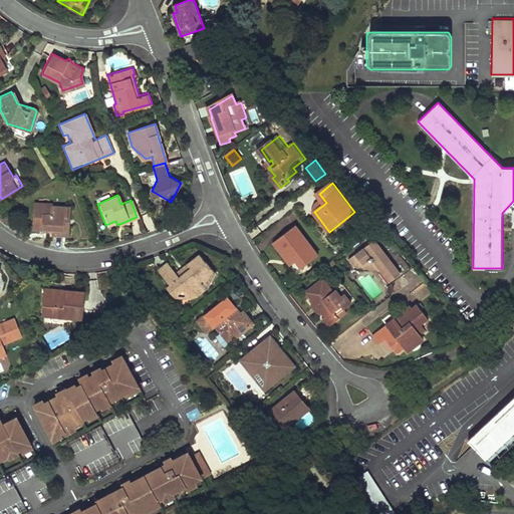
[(68,235),(71,207),(53,205),(53,204),(35,202),(32,228),(49,230),(49,234),(68,235)]
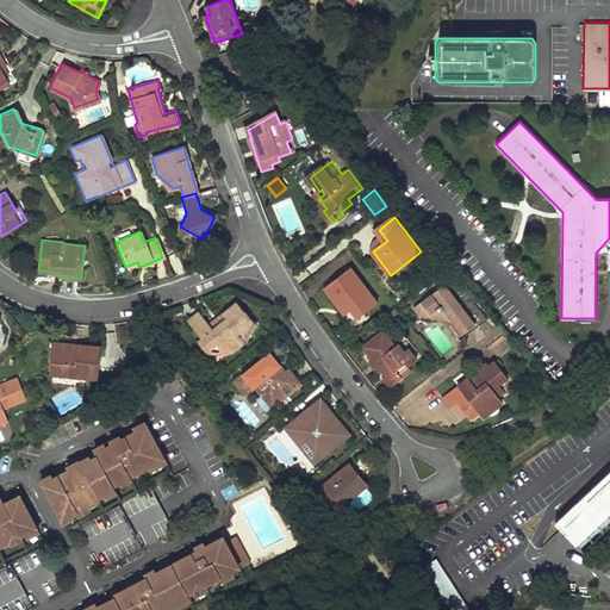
[(381,303),(354,267),(327,288),(347,315),(355,309),(362,317),(381,303)]
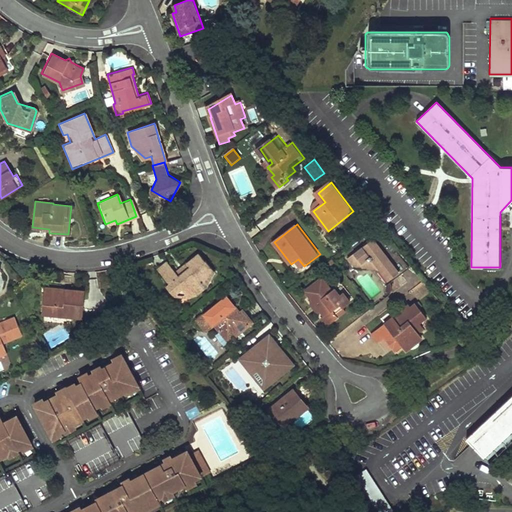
[(386,253),(375,238),(349,258),(355,266),(381,269),(390,280),(401,271),(396,264),(403,258),(394,246),(386,253)]
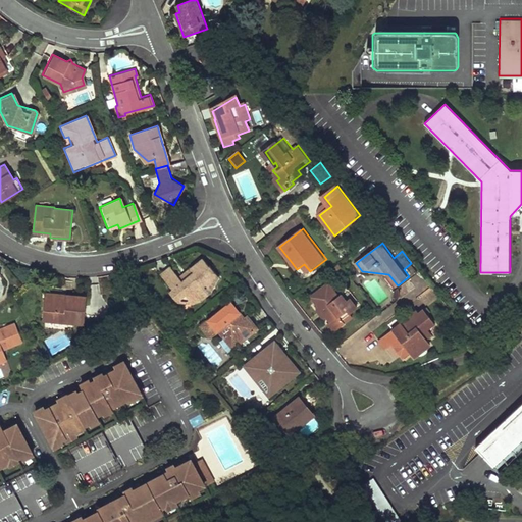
[(172,267),(162,275),(175,291),(172,293),(179,302),(196,304),(205,299),(215,291),(221,274),(206,257),(181,277),(172,267)]
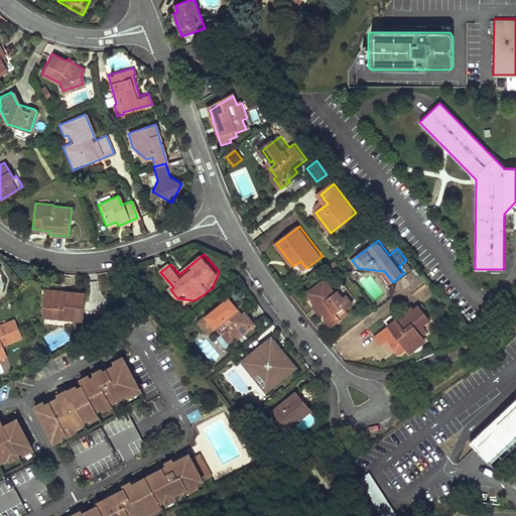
[(339,292),(329,279),(311,293),(331,318),(328,320),(333,328),(351,314),(348,311),(357,304),(349,295),(346,297),(341,290),(339,292)]
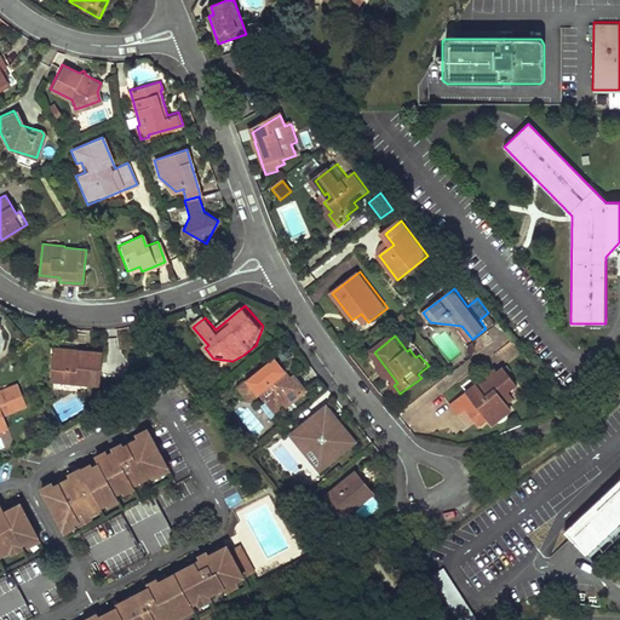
[(155,338),(144,340),(148,354),(159,351),(155,338)]
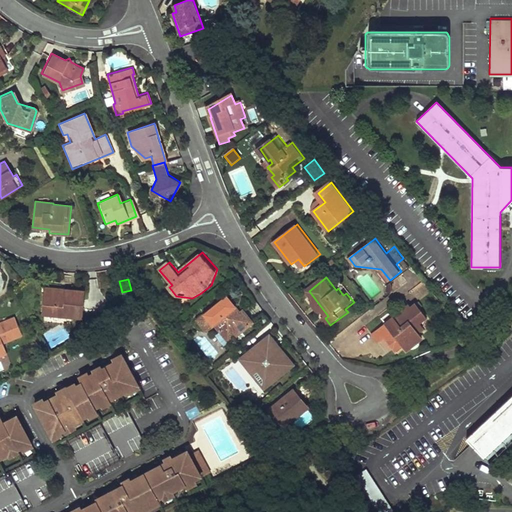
[(84,292),(44,288),(42,314),(82,318),(84,292)]
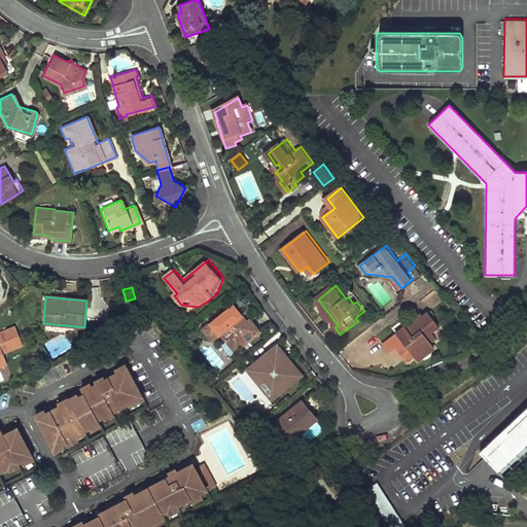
[(237,352),(260,330),(250,318),(248,320),(235,305),(204,330),(213,342),(221,335),(237,352)]
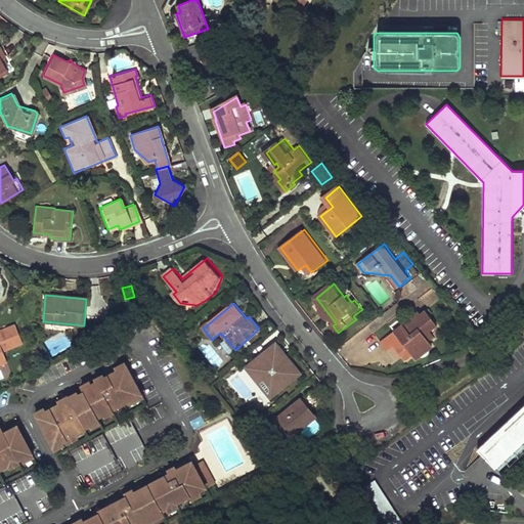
[(392,332),(378,343),(385,352),(392,346),(403,360),(410,355),(415,360),(432,347),(427,342),(433,337),(429,332),(436,326),(424,310),(419,314),(417,311),(391,331),(392,332)]
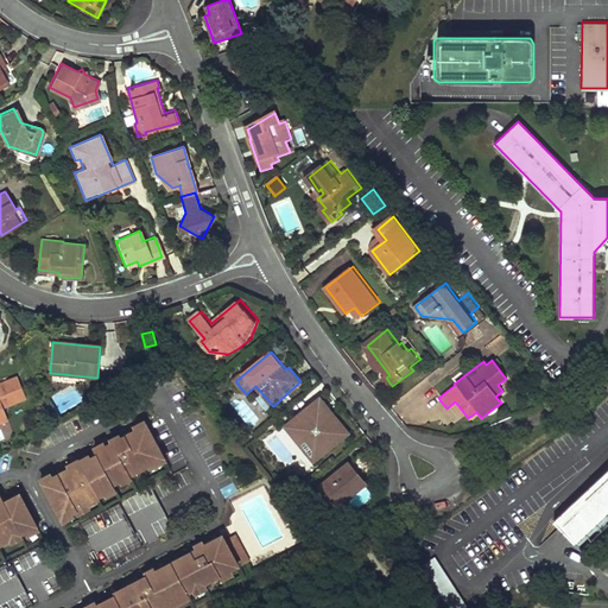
[(25,397),(17,377),(0,382),(0,420),(7,418),(2,407),(25,397)]
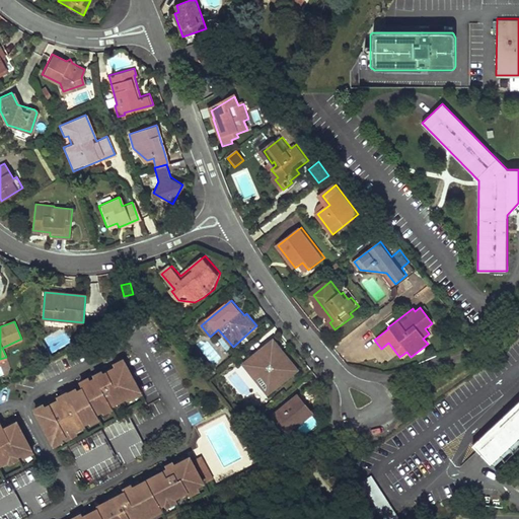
[(268,390),(297,367),(273,337),(243,361),(268,390)]
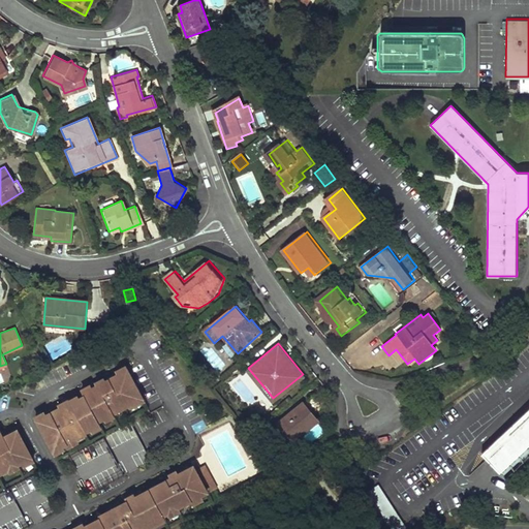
[(135,405),(144,400),(125,365),(117,370),(119,373),(105,381),(103,377),(96,380),(98,384),(92,387),(90,384),(82,389),(85,395),(78,399),(75,396),(68,400),(67,398),(59,403),(61,407),(44,415),(42,411),(34,415),(56,454),(63,450),(61,446),(66,443),(68,447),(78,442),(75,439),(87,433),(86,430),(91,428),(93,432),(101,428),(98,421),(104,417),(106,421),(114,415),(113,412),(133,401),(135,405)]
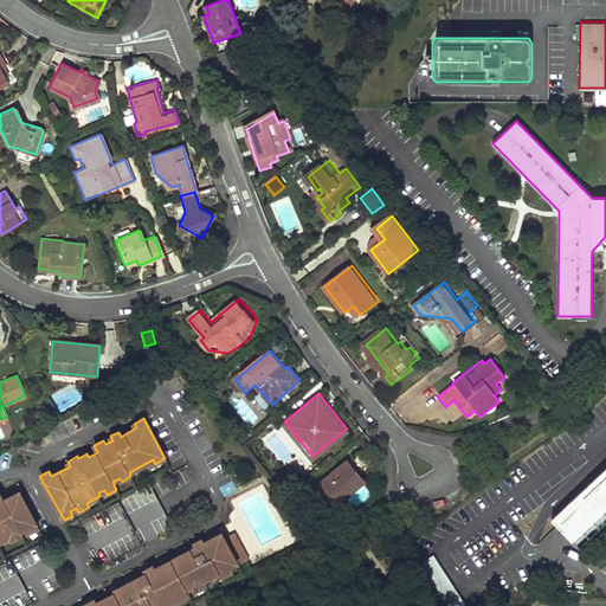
[(322,481),(340,500),(363,478),(356,470),(367,461),(368,457),(360,447),(322,481)]
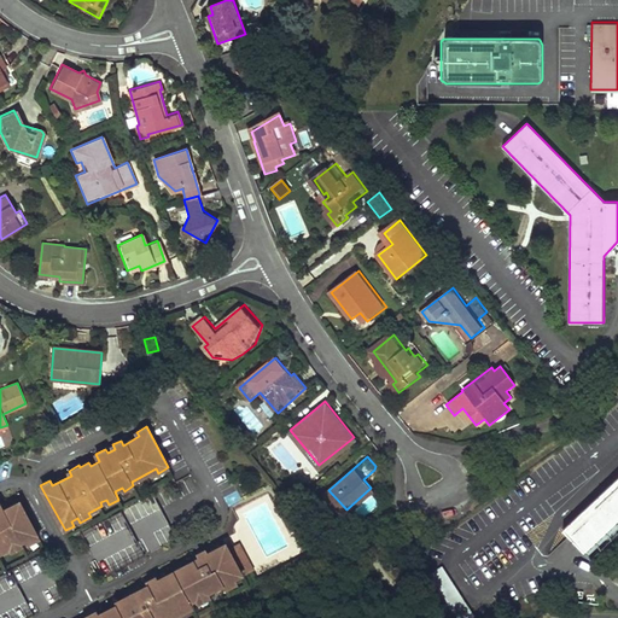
[(617,476),(561,530),(589,559),(617,531),(617,476)]
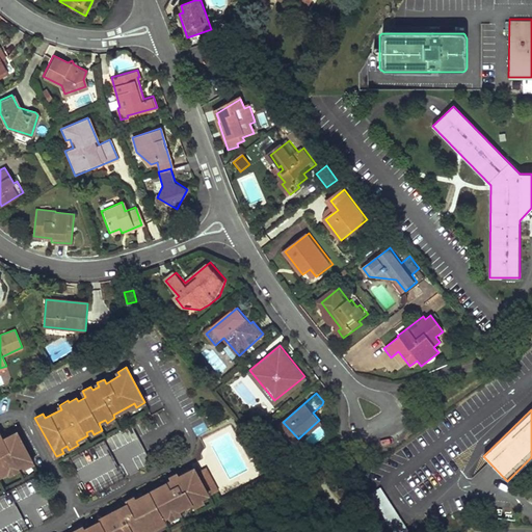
[(33,463),(17,432),(3,440),(0,433),(0,476),(8,472),(10,476),(19,471),(17,468),(22,464),(24,469),(33,463)]
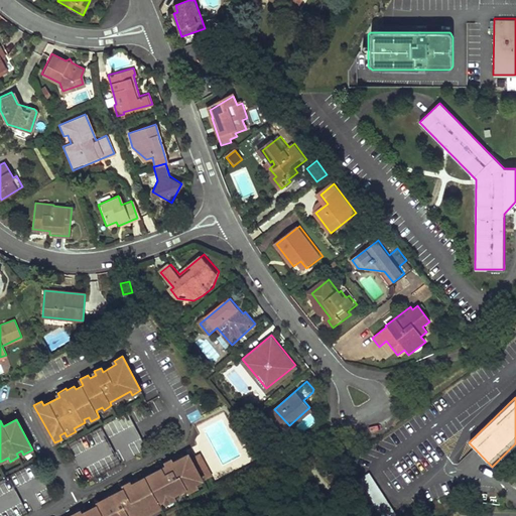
[(113,435),(124,430),(119,419),(108,424),(113,435)]
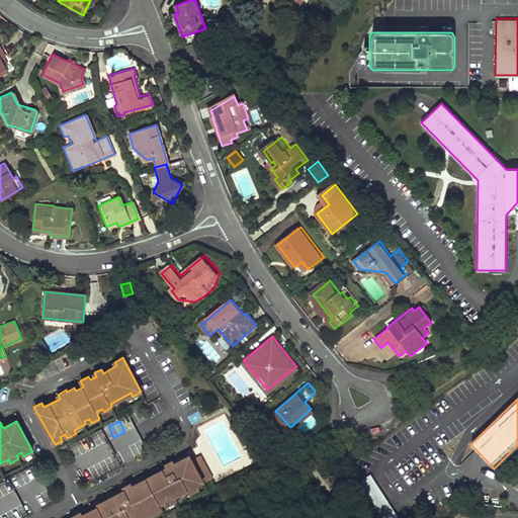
[(134,517),(144,513),(147,516),(155,512),(153,508),(165,502),(167,506),(177,500),(175,497),(188,490),(190,493),(199,488),(197,485),(211,477),(200,456),(191,461),(189,456),(174,463),(172,458),(161,464),(163,469),(133,486),(131,482),(122,486),(124,490),(97,505),(98,507),(83,515),(81,511),(69,517),(70,517),(134,517)]
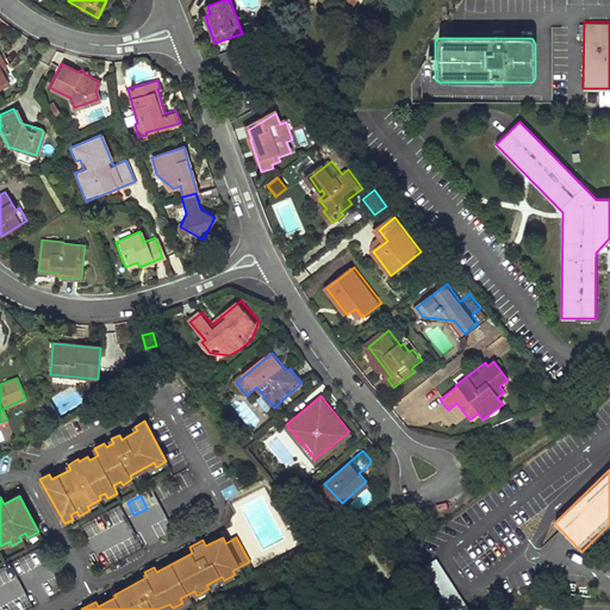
[(465,609),(468,608),(436,559),(421,568),(447,609),(465,609)]
